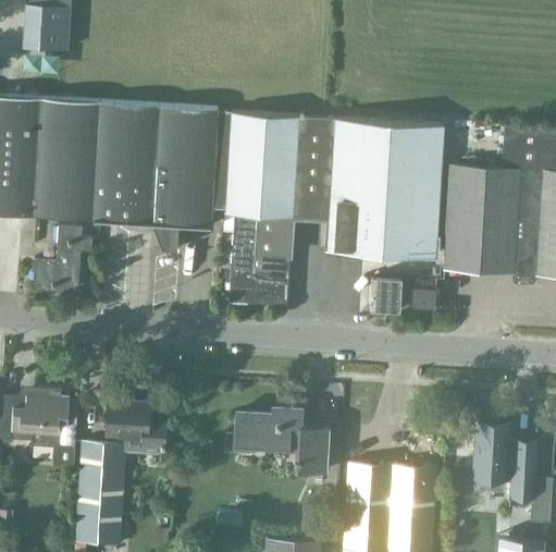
[(68,52),(69,32),(70,0),(27,0),(25,49),(68,52)]
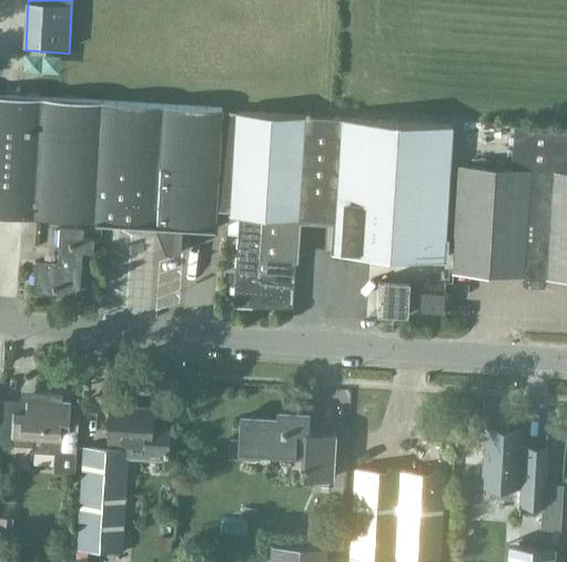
[(0,220),(38,223),(95,226),(103,106),(0,99),(0,220)]
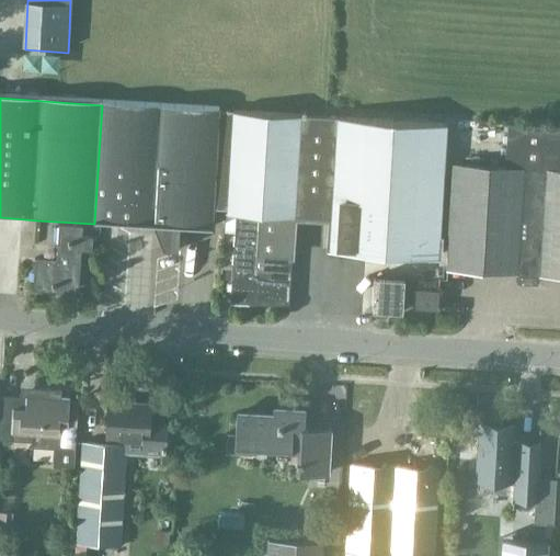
[(213,215),(226,216),(232,115),(219,115),(219,112),(102,105),(94,224),(153,227),(164,254),(181,256),(182,228),(212,230),(213,215)]
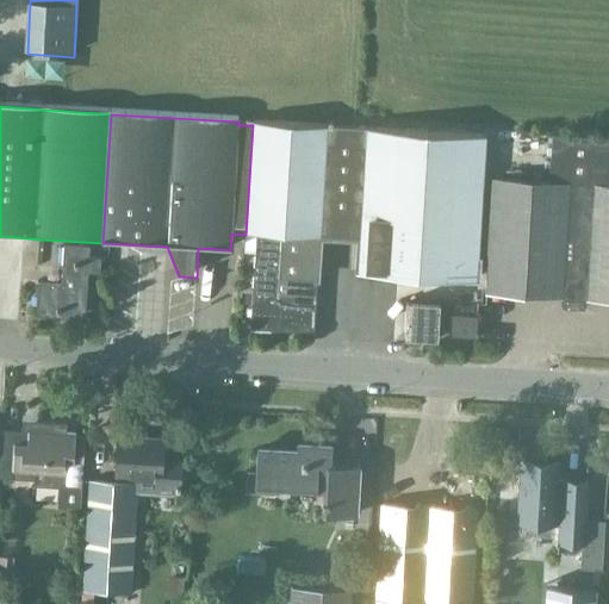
[(246,235),(248,235),(280,237),(278,281),(316,284),(319,241),(360,243),(358,274),(398,278),(422,279),(440,280),(477,282),(485,139),(253,125),(246,235)]
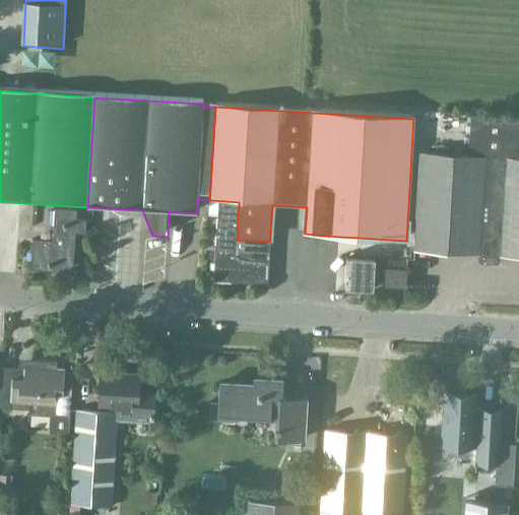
[(414,254),(518,261),(518,122),(471,120),(469,158),(420,155),(414,254)]
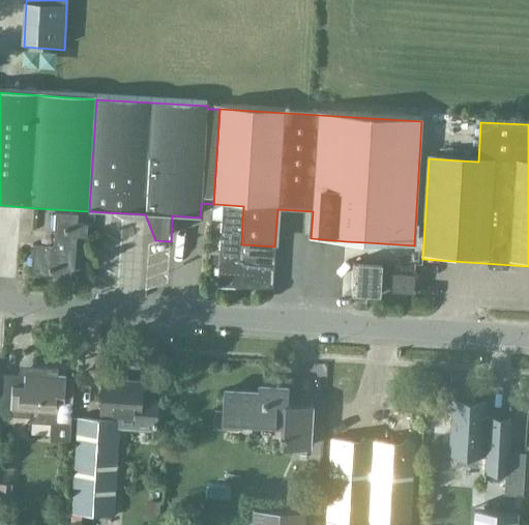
[(210,258),(209,268),(218,269),(217,286),(255,288),(255,291),(272,292),(272,291),(268,291),(270,266),(273,266),(274,246),(241,244),(243,206),(215,204),(215,205),(223,206),(219,259),(210,258)]
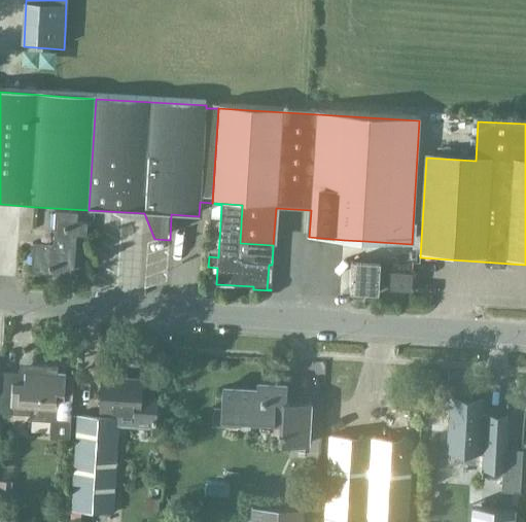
[(31,272),(61,274),(74,274),(76,239),(86,240),(88,227),(77,227),(77,217),(55,216),(53,249),(33,247),(31,272)]
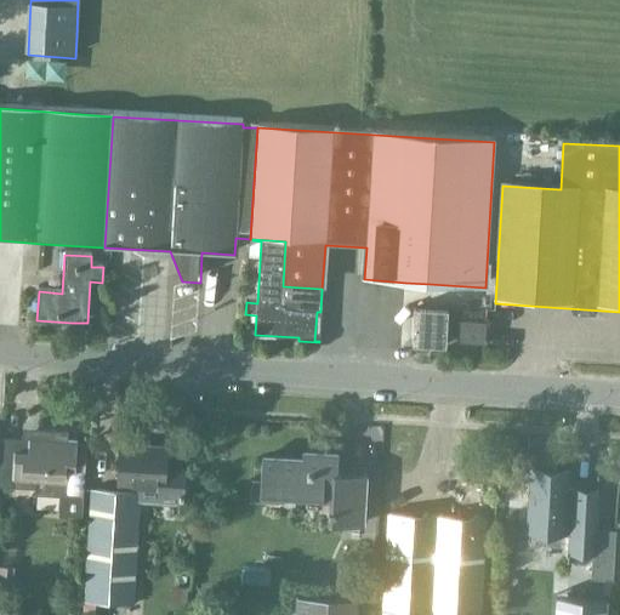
[(413,348),(426,349),(444,349),(447,313),(414,312),(413,348)]
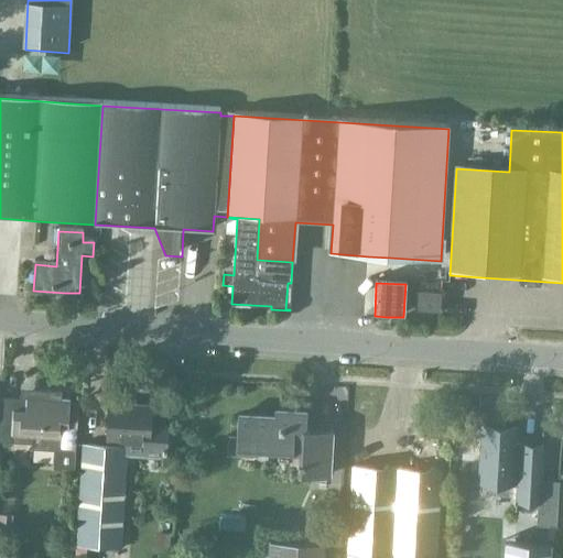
[(415,295),(414,314),(440,315),(440,295),(415,295)]
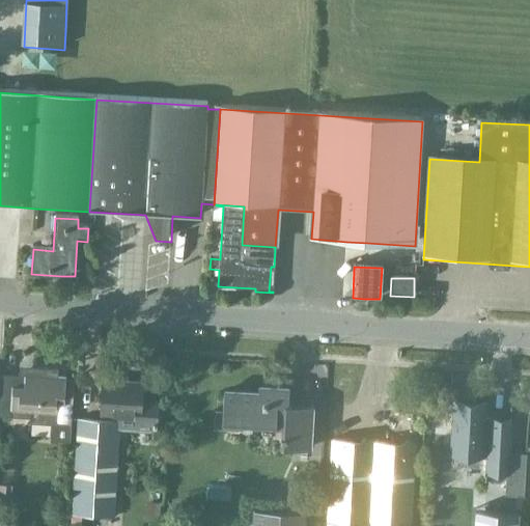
[(14,380),(11,416),(29,417),(29,431),(52,432),(72,433),(74,388),(65,387),(65,381),(59,380),(59,374),(32,371),(31,379),(25,378),(25,381),(14,380)]
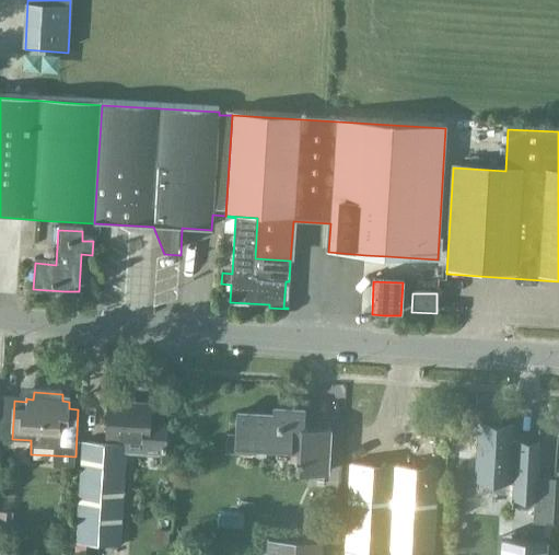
[(163,453),(164,454),(165,454),(166,427),(149,426),(150,409),(134,408),(124,407),(124,405),(108,404),(106,431),(106,441),(144,443),(144,450),(162,451),(163,453)]
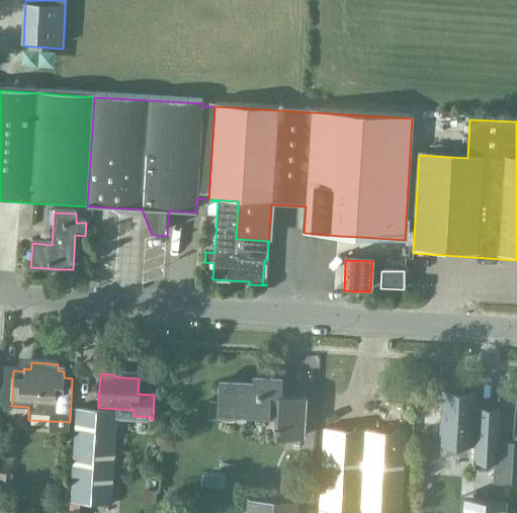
[(280,382),(263,381),(252,380),(251,386),(218,385),(217,405),(208,405),(208,421),(234,422),(234,414),(275,416),(274,439),(304,440),(306,400),(280,399),(280,382)]
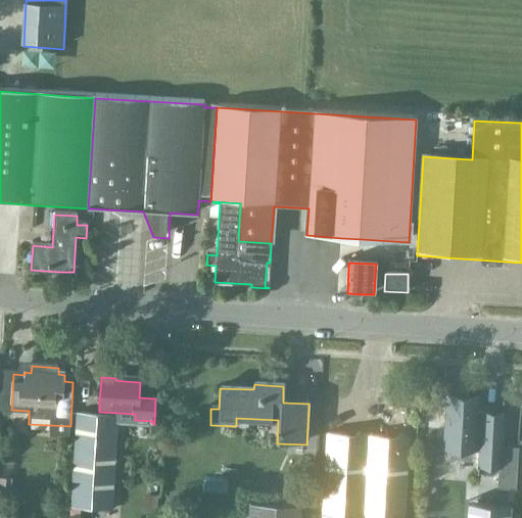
[(447,397),(444,453),(478,456),(478,470),(500,471),(499,491),(513,492),(515,454),(501,454),(504,418),(477,416),(477,402),(448,399),(448,397),(447,397)]
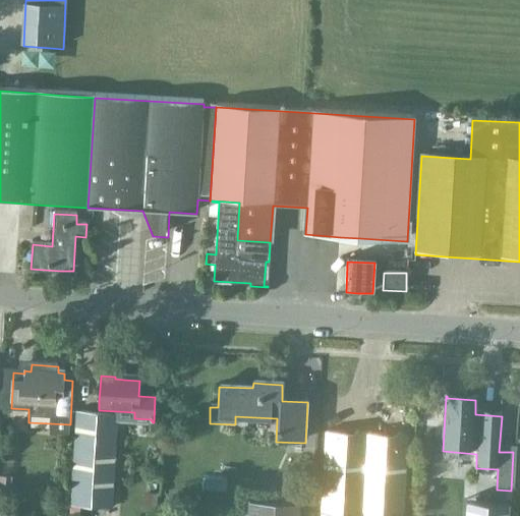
[(71,508),(85,509),(112,511),(117,417),(76,414),(71,508)]
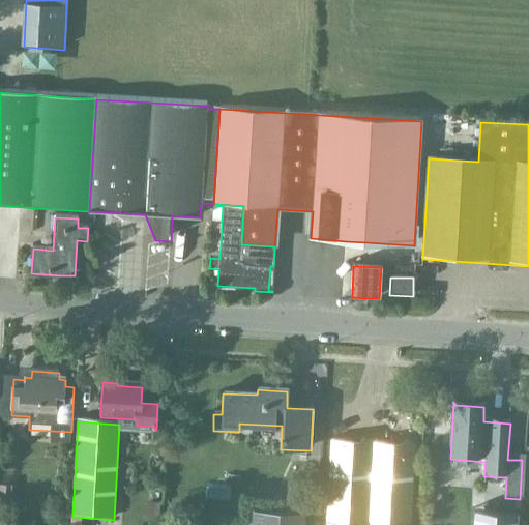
[(331,443),(327,524),(369,524),(374,445),(360,445),(360,446),(346,445),(347,444),(331,443)]
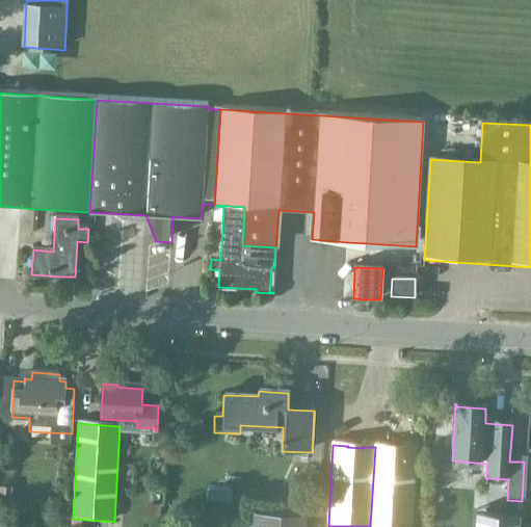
[(375,447),(370,526),(413,526),(418,450),(403,449),(402,450),(389,449),(389,448),(375,447)]
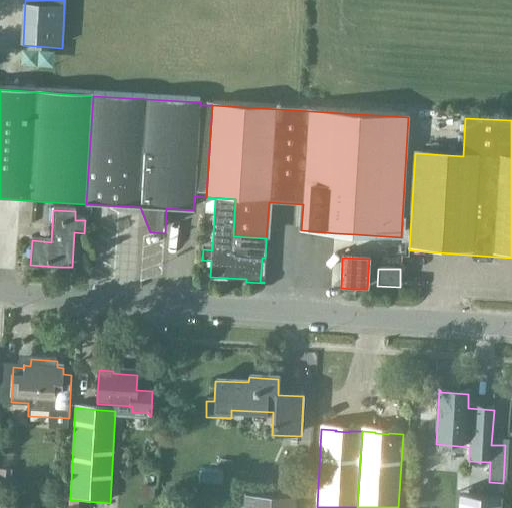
[(503,487),(504,487),(511,487),(509,507),(511,507),(511,445),(506,445),(503,487)]
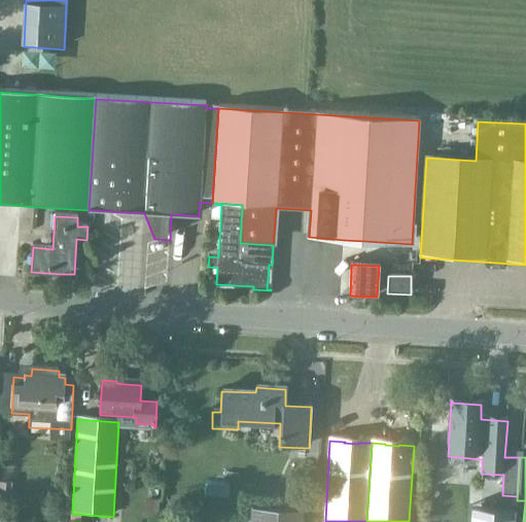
[(0,497),(11,498),(11,484),(0,483),(0,497)]
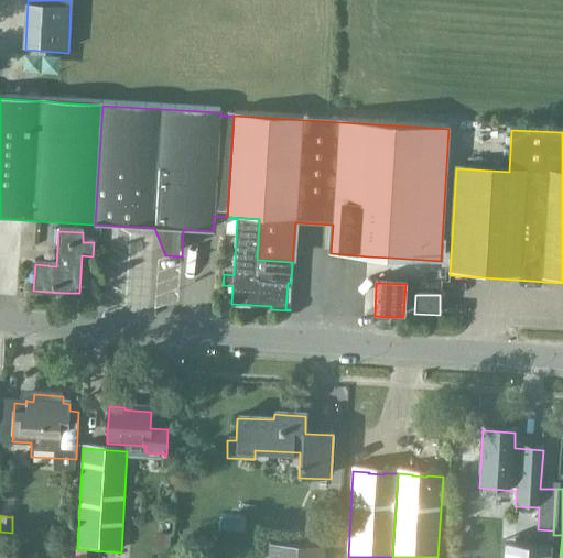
[(506,538),(505,557),(549,557),(550,539),(506,538)]
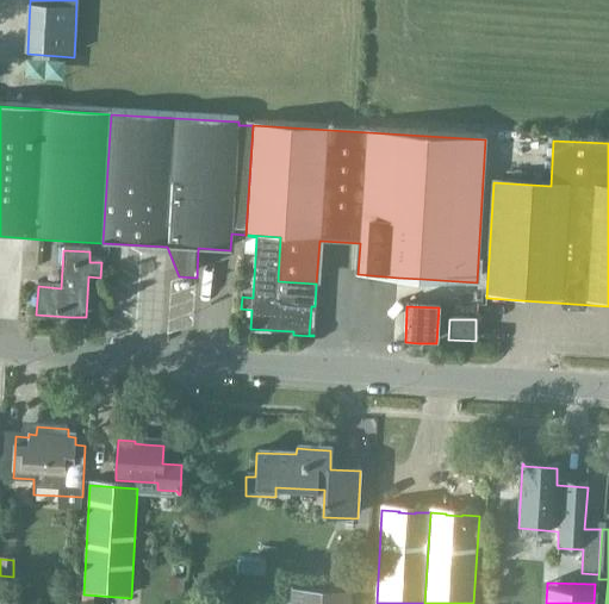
[(169,586),(168,602),(182,603),(184,586),(169,586)]
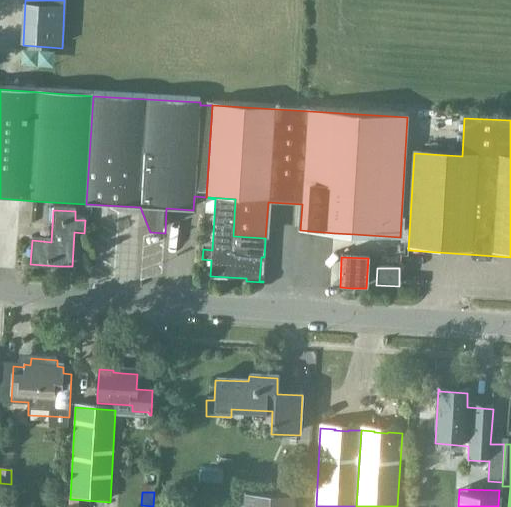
[(294,499),(252,497),(245,497),(244,506),(307,506),(308,500),(294,499)]
